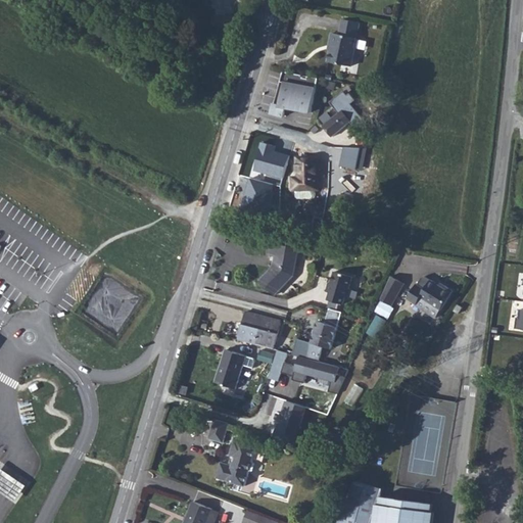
[(333,44),(330,62),(352,66),(355,48),(354,48),(360,22),(343,19),(340,35),(333,33),(331,44),(333,44)]
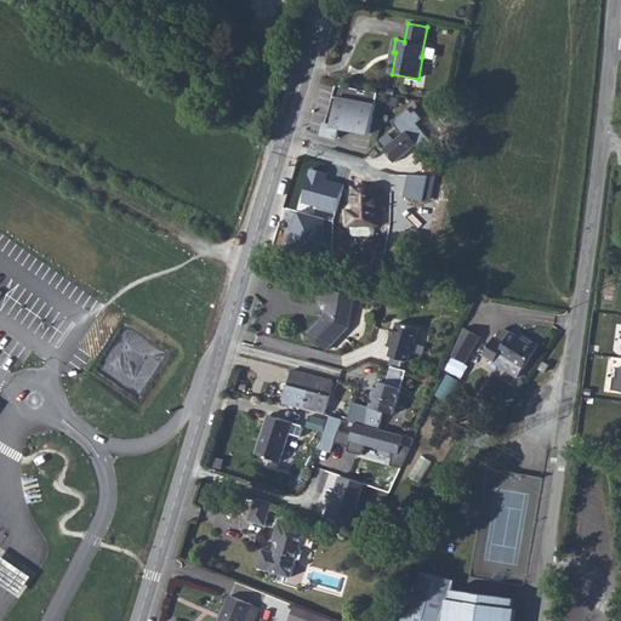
[(376,92),(332,85),(326,126),(368,132),(376,92)]
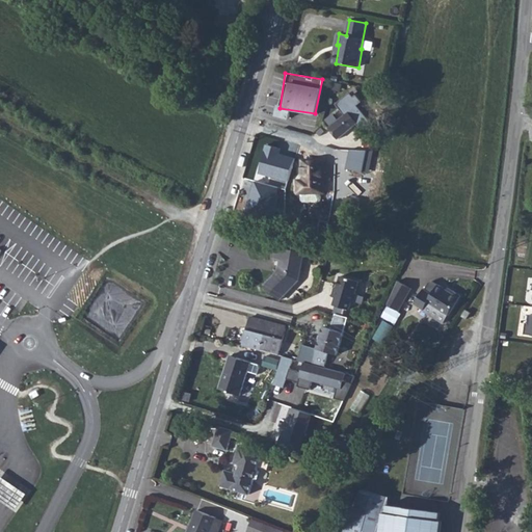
[(348,112),(357,124),(361,121),(351,109),(348,112)]
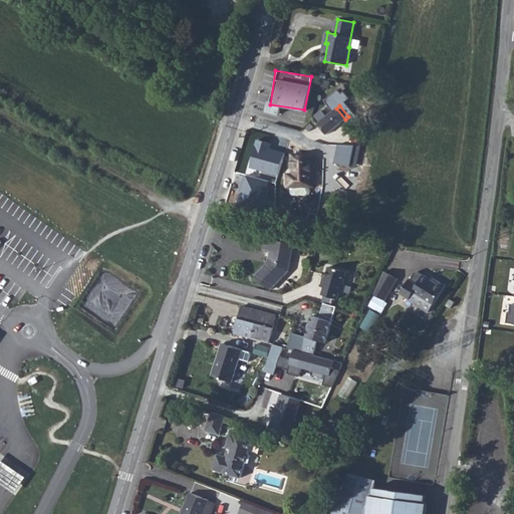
[(327,135),(345,119),(336,108),(318,123),(327,135)]
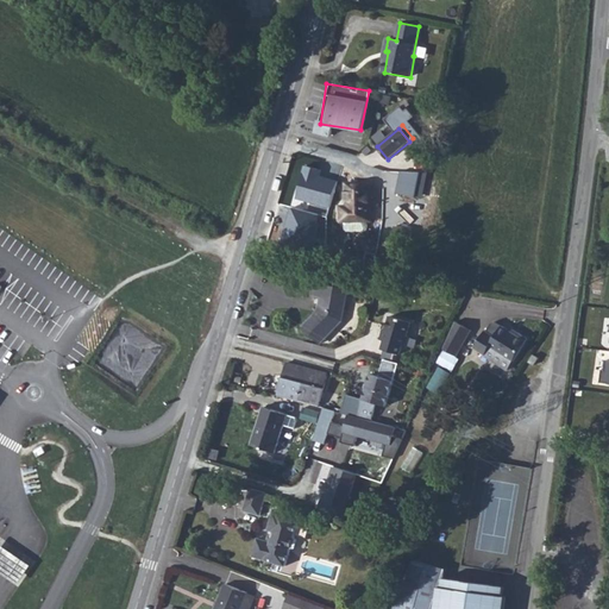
[(322,170),(302,164),(293,199),(328,209),(336,181),(320,177),(322,170)]
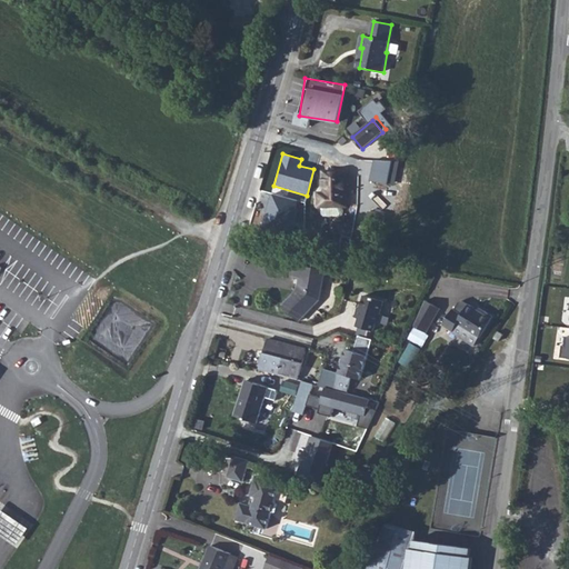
[(393,161),(375,160),(370,181),(388,185),(393,161)]
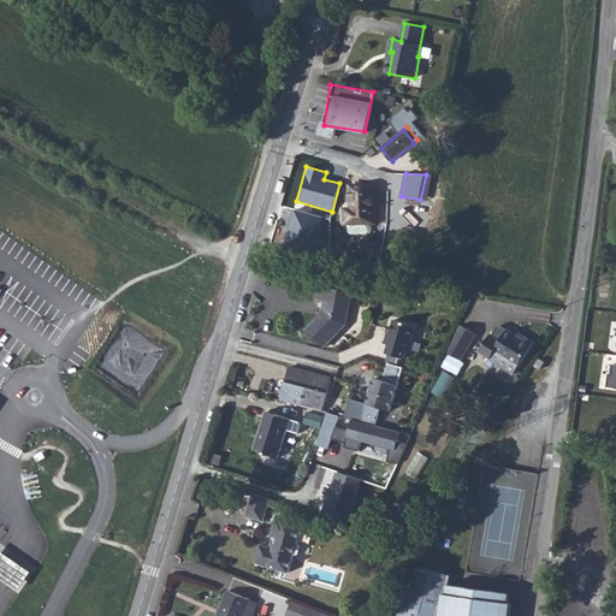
[(426,175),(420,200),(426,201),(432,175),(426,175)]
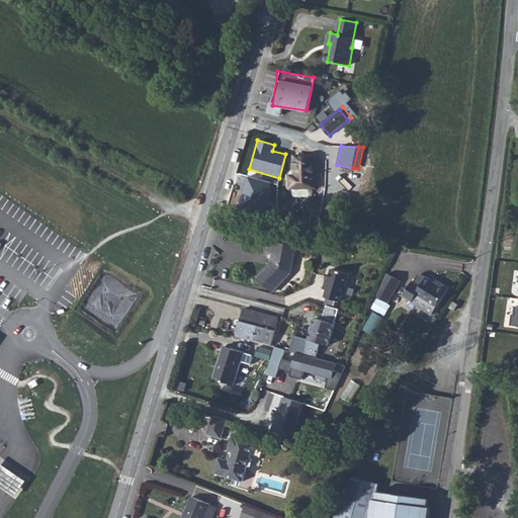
[(316,156),(295,157),(295,176),(290,176),(290,187),(294,187),(294,194),(296,196),(311,196),(313,194),(313,187),(316,187),(316,156)]
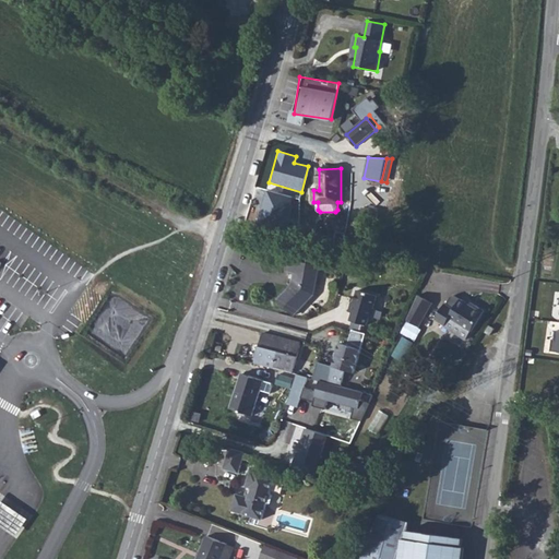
[(296,197),(256,186),(252,201),(261,203),(256,223),(286,230),(296,197)]
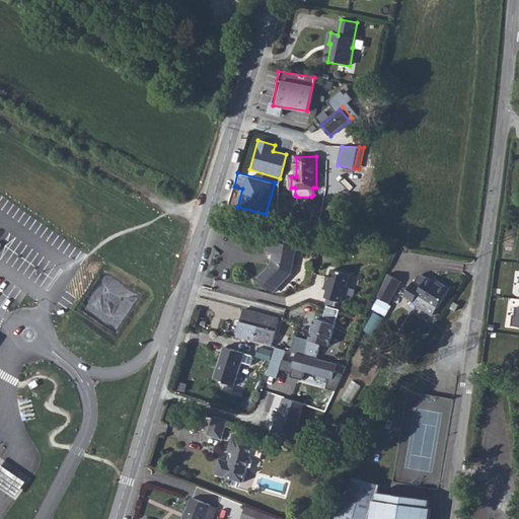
[(293,274),(297,247),(268,242),(266,251),(274,253),(273,260),(270,267),(258,278),(274,293),(293,274)]
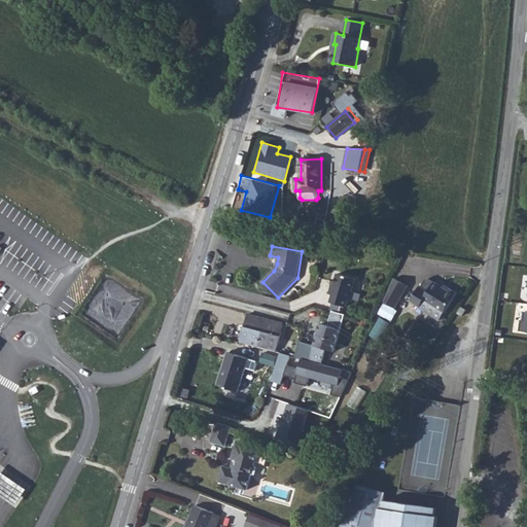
[(354,291),(352,291),(356,279),(338,274),(335,286),(332,285),(330,293),(334,294),(331,303),(345,307),(346,307),(348,300),(352,300),(354,291)]
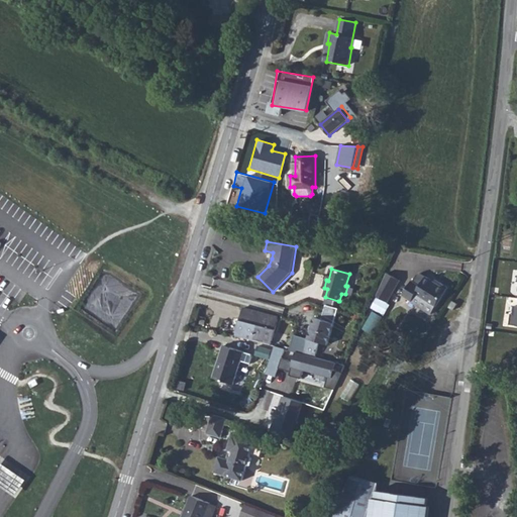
[(400,281),(387,273),(377,296),(388,302),(400,281)]
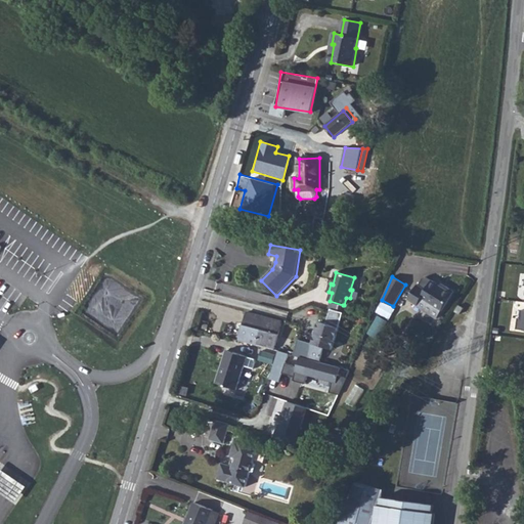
[(437,318),(454,291),(446,286),(444,288),(439,285),(427,277),(424,277),(419,285),(418,285),(408,300),(418,305),(417,306),(437,318)]
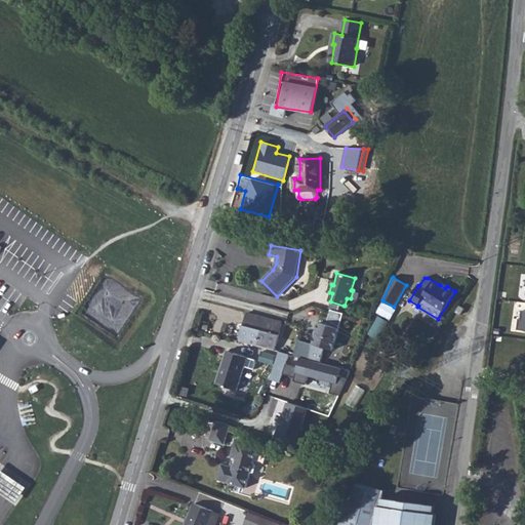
[(344,306),(330,301),(327,309),(331,310),(341,313),(344,306)]
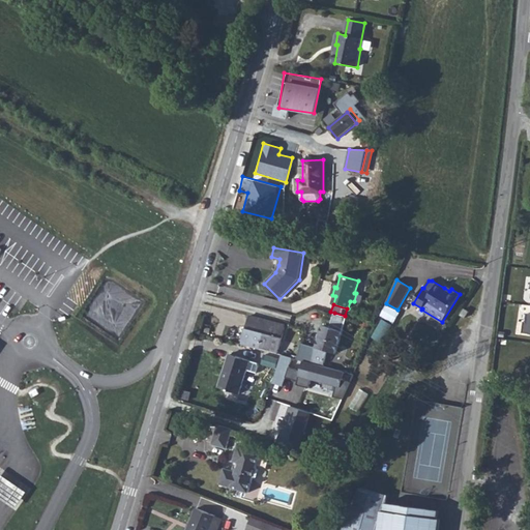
[(336,353),(348,317),(345,316),(334,313),(330,328),(323,325),(317,347),(313,362),(324,365),(328,351),(336,353)]
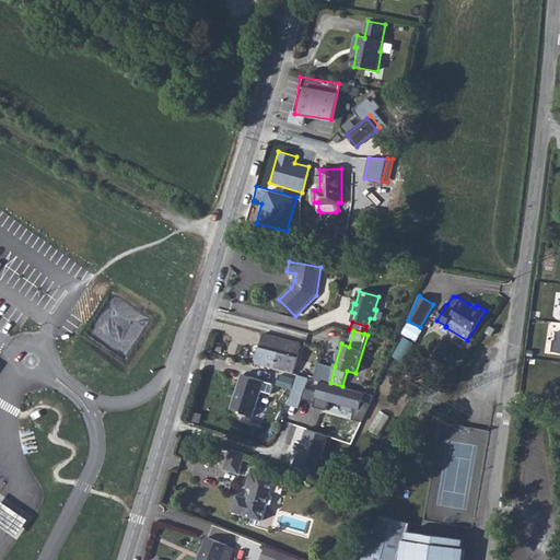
[(277,337),(264,334),(256,364),(276,369),(294,374),(302,343),(277,337)]
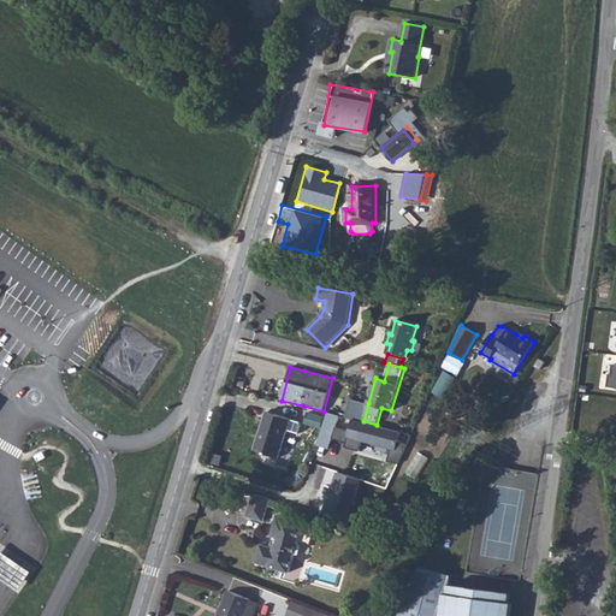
[(427,384),(430,375),(420,373),(418,381),(427,384)]
